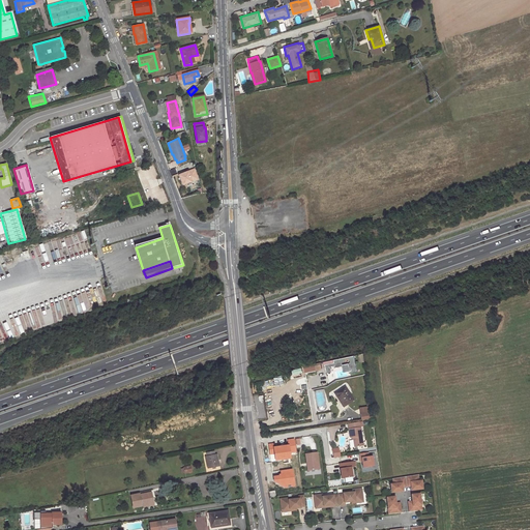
[(351,374),(357,373),(354,356),(324,362),(326,374),(331,373),(331,369),(344,366),(345,373),(350,372),(351,374)]
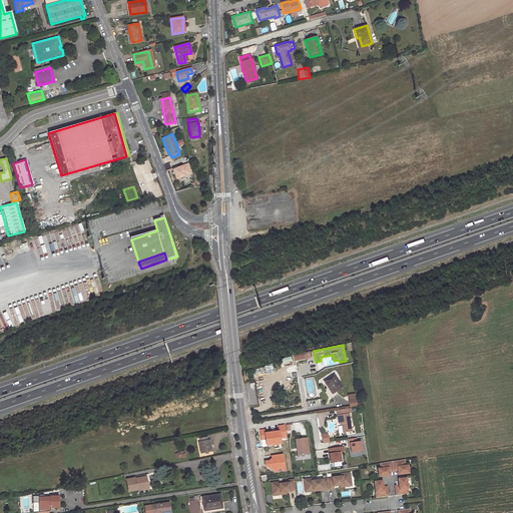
[(334,374),(323,381),(332,394),(343,387),(334,374)]
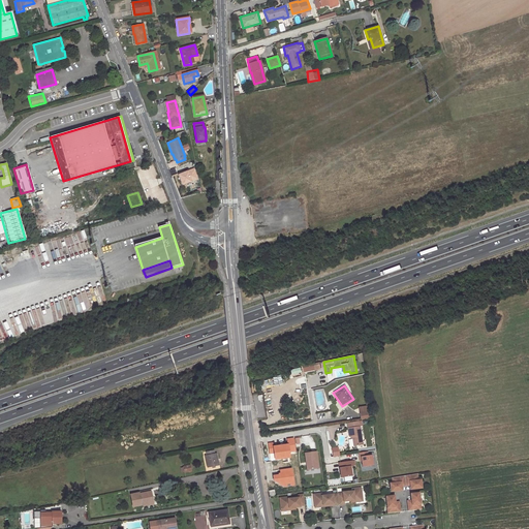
[(368,405),(359,406),(360,419),(370,418),(368,405)]
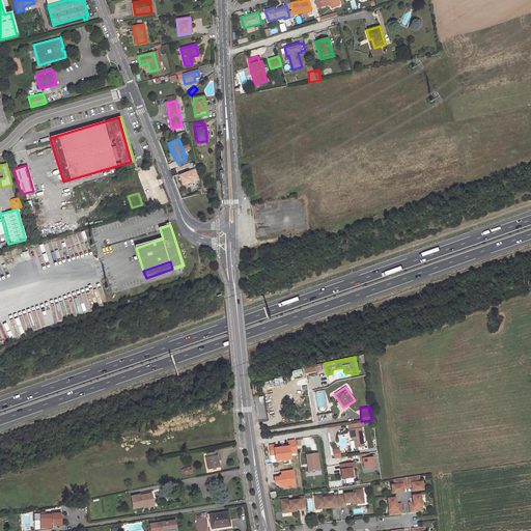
[(364,447),(360,423),(348,425),(351,439),(354,439),(356,448),(364,447)]
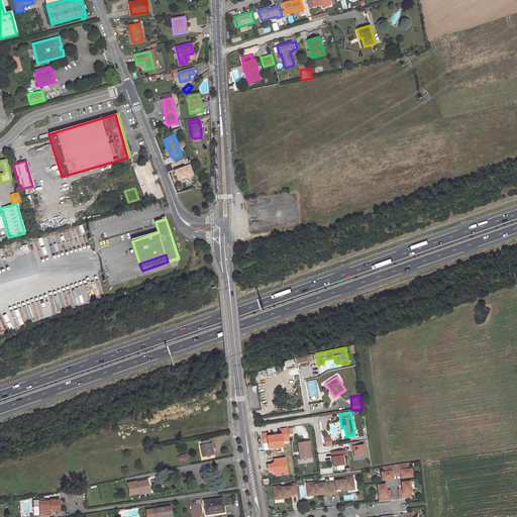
[(332,435),(338,434),(337,430),(338,430),(337,424),(330,426),(332,435)]
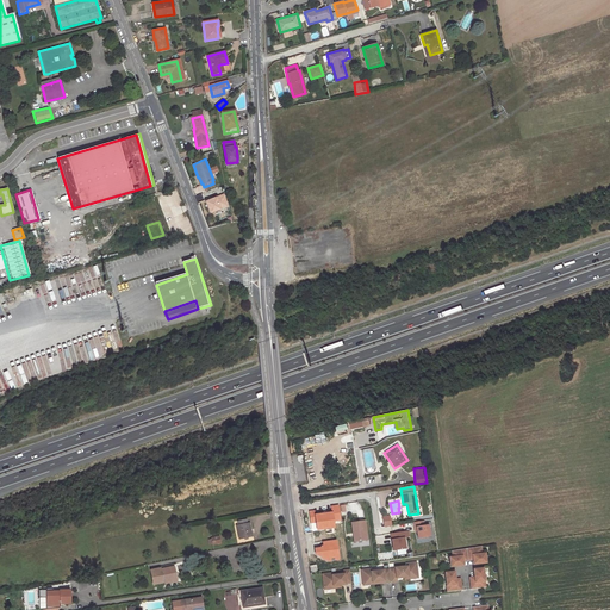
[(238,539),(251,536),(249,523),(247,523),(246,520),(237,521),(238,526),(236,526),(238,539)]
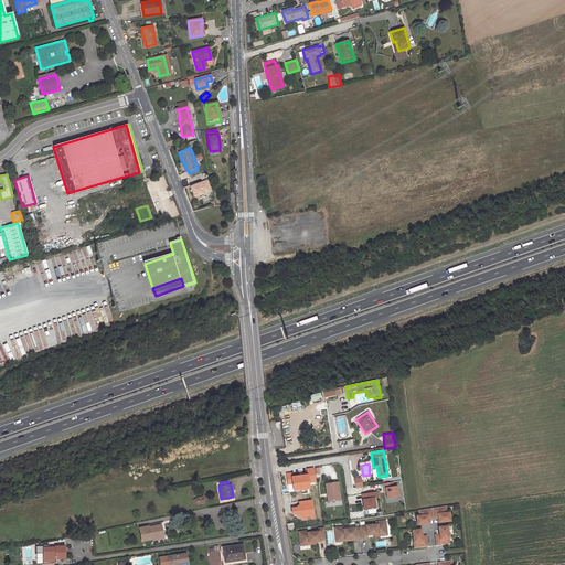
[(397,484),(393,486),(393,481),(383,483),(385,499),(400,497),(397,484)]
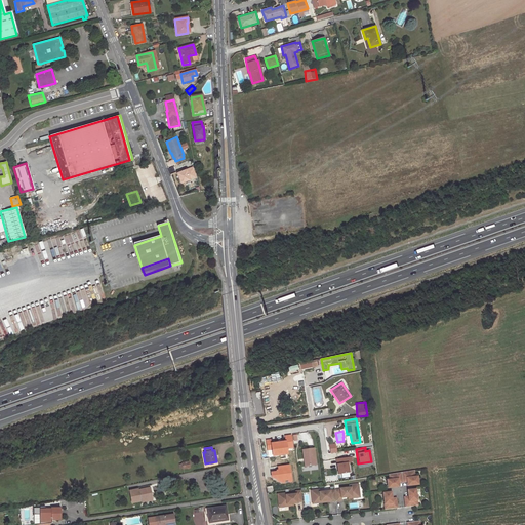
[(313,448),(301,450),(303,459),(305,459),(306,467),(315,465),(313,448)]
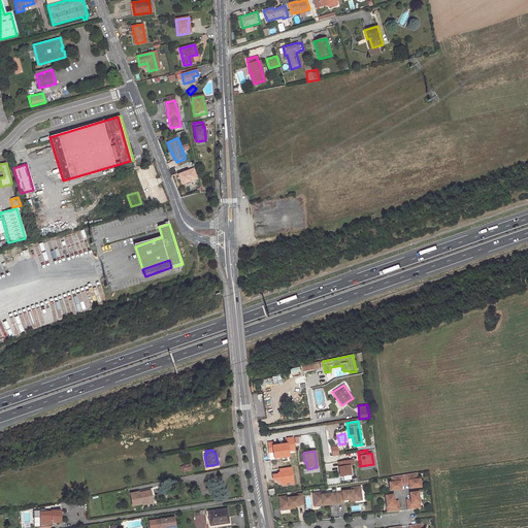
[(351,464),(355,464),(354,459),(337,461),(339,476),(342,476),(342,481),(352,480),(351,464)]
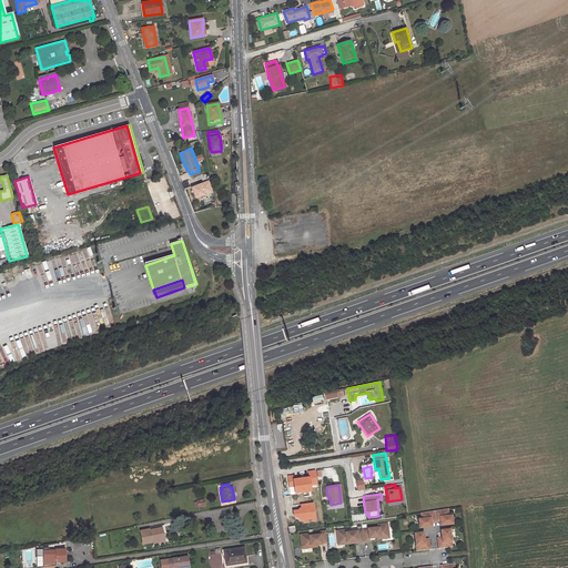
[(306,501),(295,503),(296,520),(307,520),(306,501)]
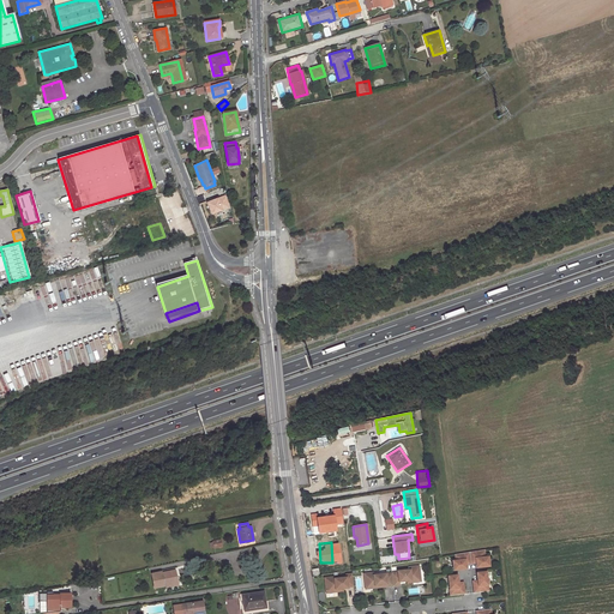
[(453,572),(467,571),(465,566),(465,564),(476,563),(476,565),(477,570),(489,569),(488,559),(485,559),(485,552),(456,557),(456,563),(452,563),(453,572)]
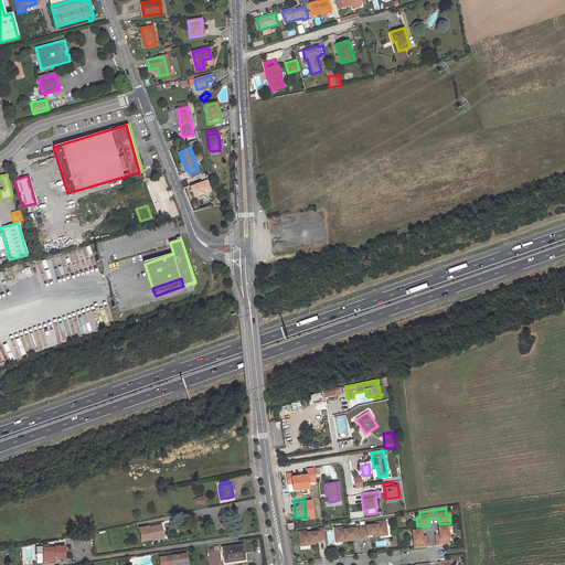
[(366,528),(361,529),(362,540),(368,539),(368,536),(374,535),(387,534),(385,522),(376,523),(377,525),(366,526),(366,528)]
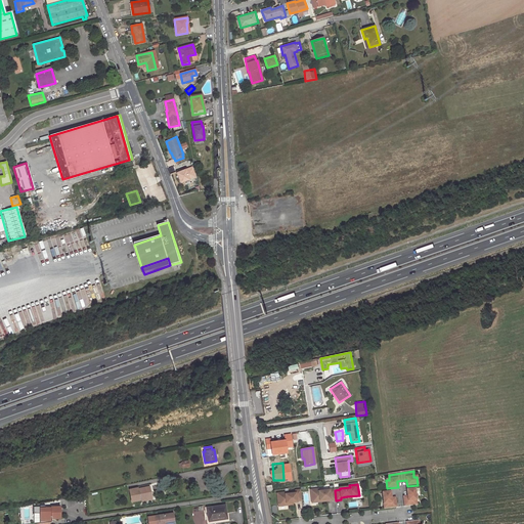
[(138,488),(129,490),(131,501),(140,500),(140,499),(151,497),(149,487),(138,489),(138,488)]
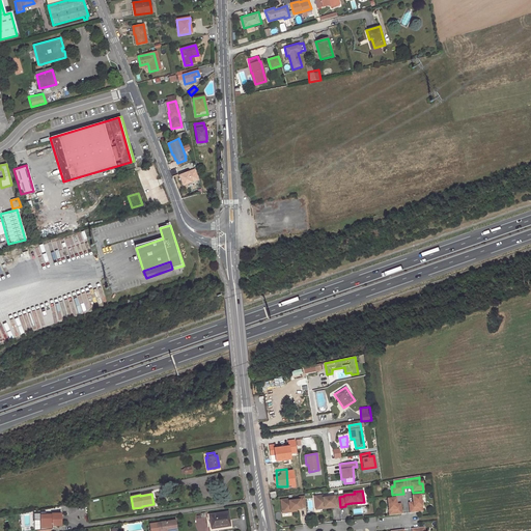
[(323,496),(314,497),(315,508),(334,506),(335,507),(340,507),(339,497),(324,498),(323,496)]
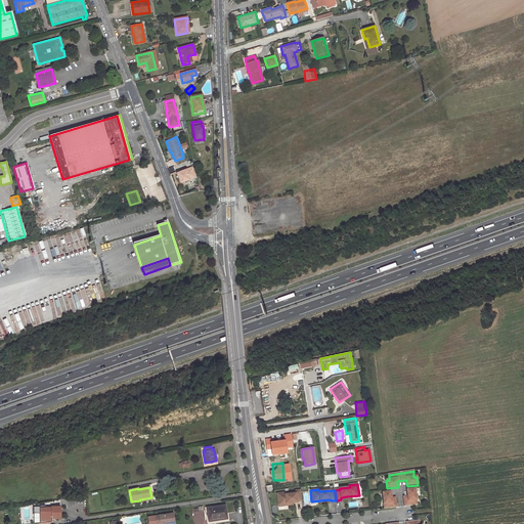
[(408,498),(404,499),(404,507),(417,506),(416,489),(407,490),(407,496),(408,498)]
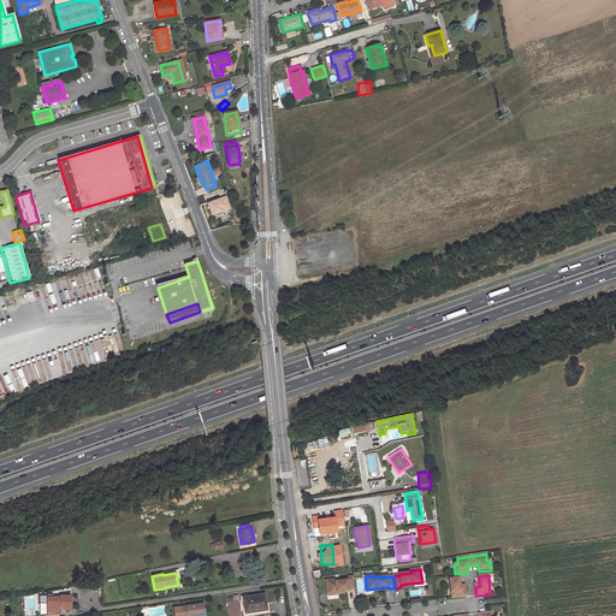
[(336,581),(326,582),(327,594),(337,594),(337,592),(344,591),(349,590),(355,588),(354,576),(347,576),(348,580),(336,581)]
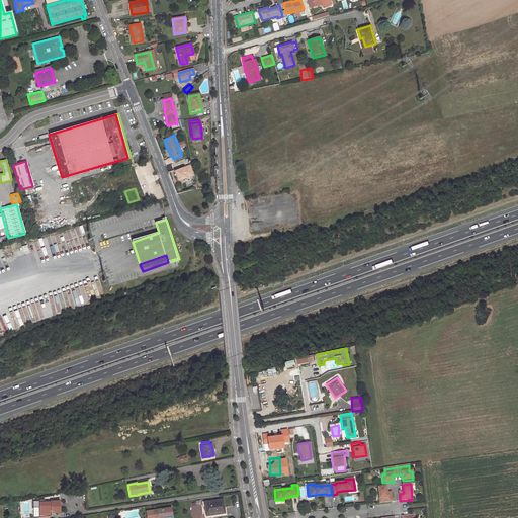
[(385,486),(378,487),(379,503),(392,502),(391,495),(386,495),(386,493),(385,486)]
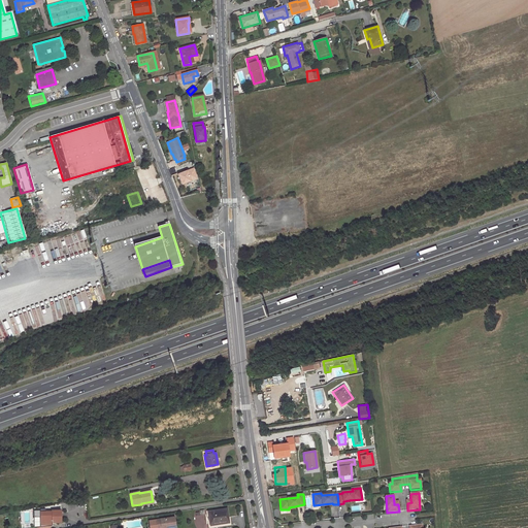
[(211,527),(229,525),(227,509),(210,512),(208,513),(209,525),(207,525),(207,527),(211,527)]
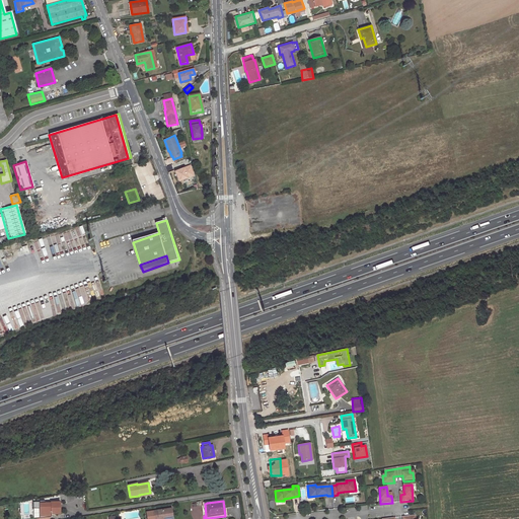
[(60,514),(60,502),(51,502),(51,503),(40,503),(40,513),(51,513),(51,514),(60,514)]
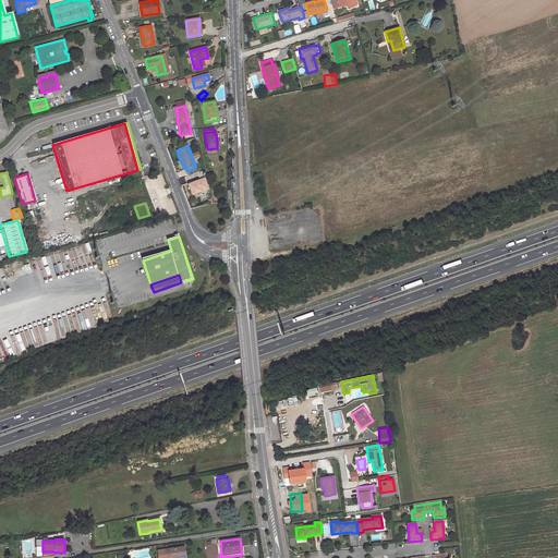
[(164,555),(164,557),(172,557),(173,557),(174,556),(174,557),(184,557),(183,546),(156,550),(157,556),(164,555)]
